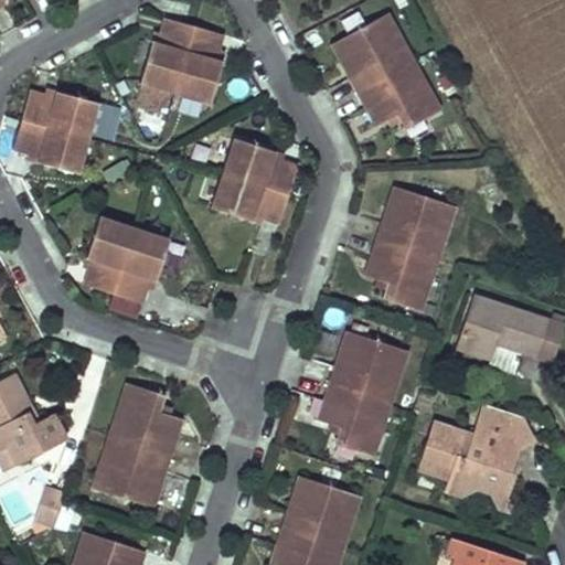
[(349,78),(356,93),(415,61),(387,12),(330,44),(349,78)]
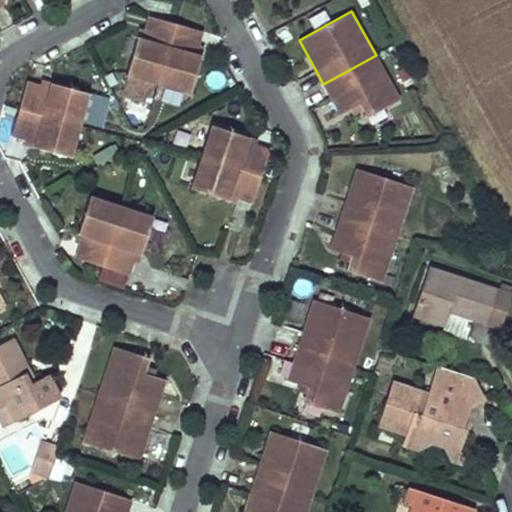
[(126,75),(158,85),(175,24),(148,16),(144,31),(142,39),(137,37),(126,75)]
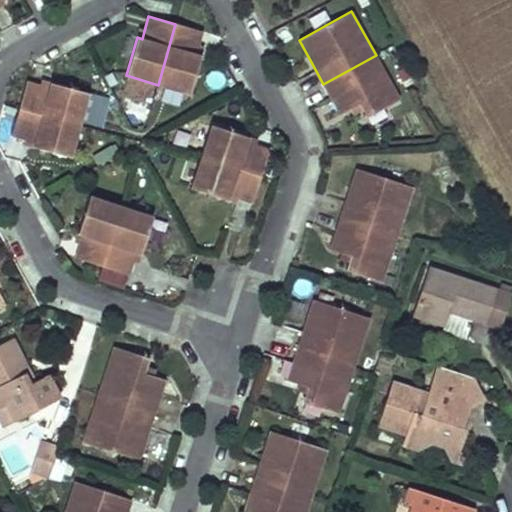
[(175,24),(158,85),(190,94),(201,56),(196,55),(198,46),(203,32),(175,24)]
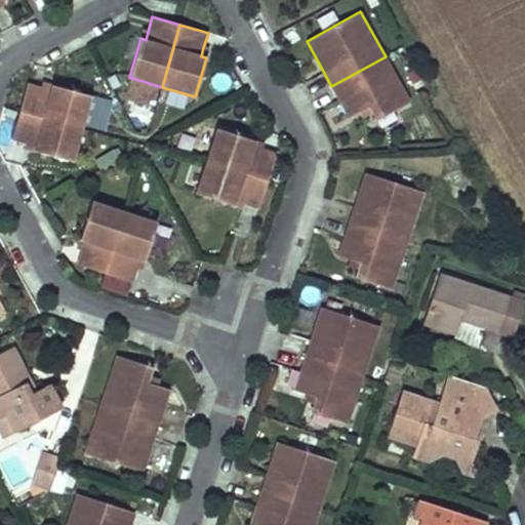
[(410,102),(386,56),(331,86),(338,99),(348,117),(359,111),(368,107),(371,112),(376,120),(410,102)]
